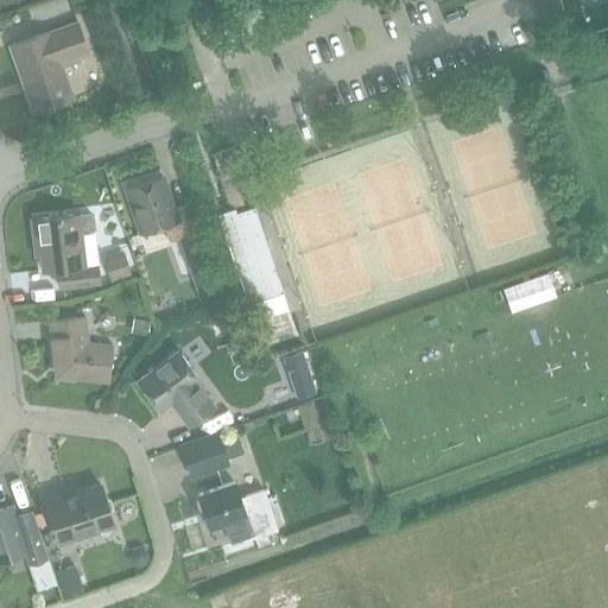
[(189,6),(194,21),(211,16),(207,0),(189,6)]
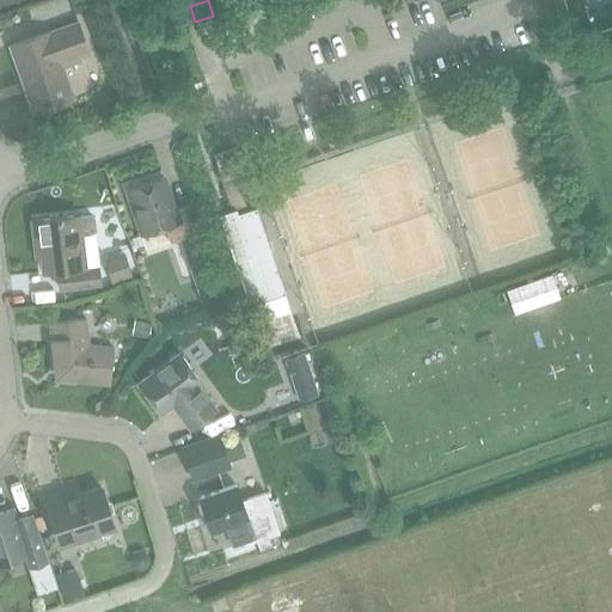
[(51,32),(32,40),(10,47),(34,114),(75,99),(62,63),(90,54),(79,24),(51,34),(51,32)]
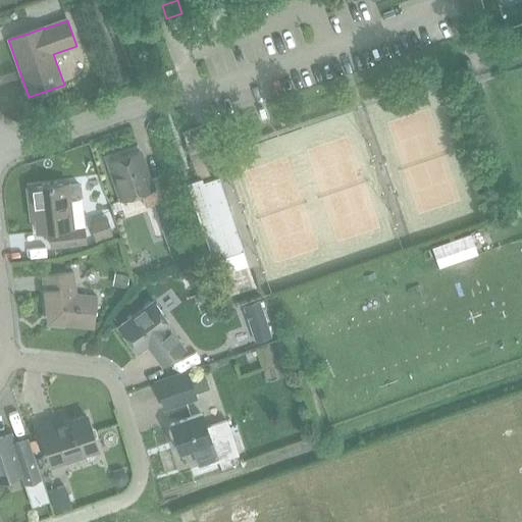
[(246,250),(226,196),(220,176),(205,183),(203,177),(210,175),(202,152),(211,149),(204,125),(184,133),(200,179),(188,184),(214,261),(246,250)]
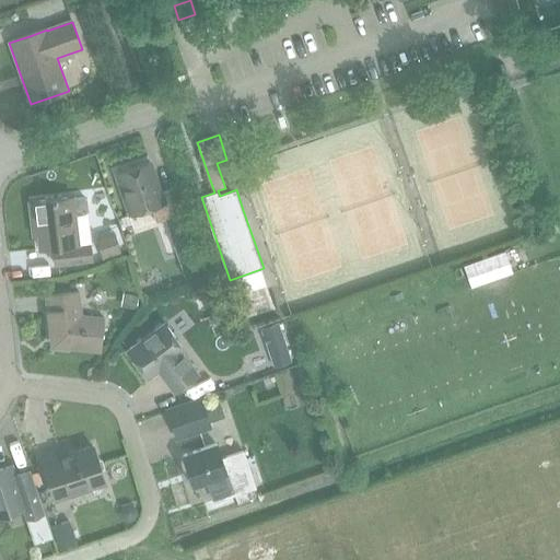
[(118,175),(131,214),(151,208),(156,223),(174,217),(182,238),(190,236),(174,188),(160,194),(149,164),(150,164),(150,163),(116,174),(117,175),(118,175)]
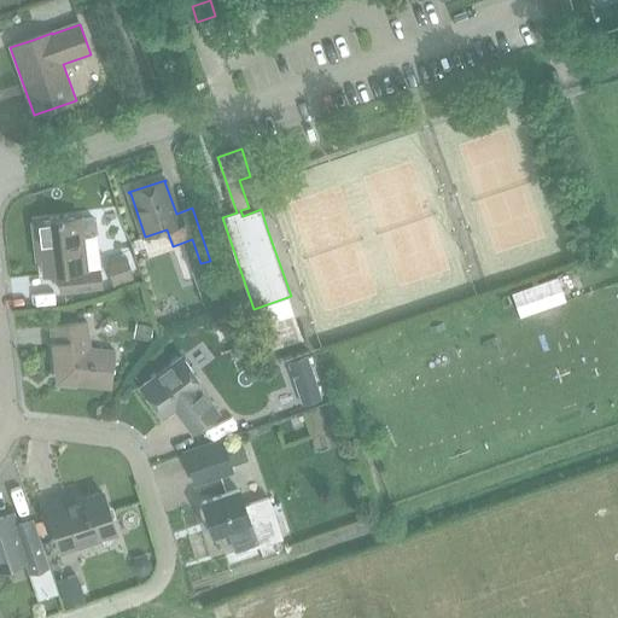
[(62,292),(82,290),(101,287),(100,272),(86,273),(82,239),(93,238),(98,233),(95,221),(92,216),(80,217),(30,223),(34,263),(42,262),(44,275),(58,274),(60,293),(62,293),(62,292)]
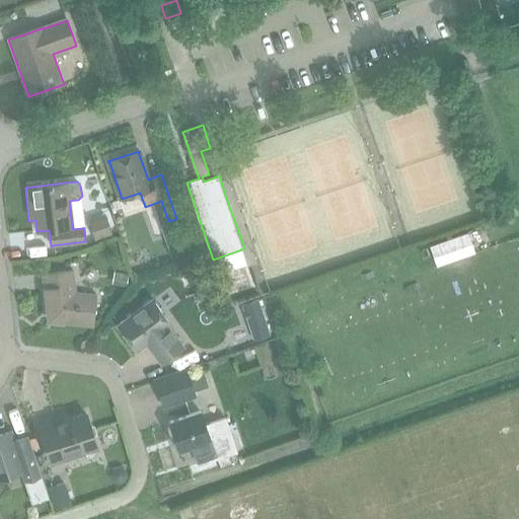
[(113,235),(105,214),(88,219),(95,240),(113,235)]
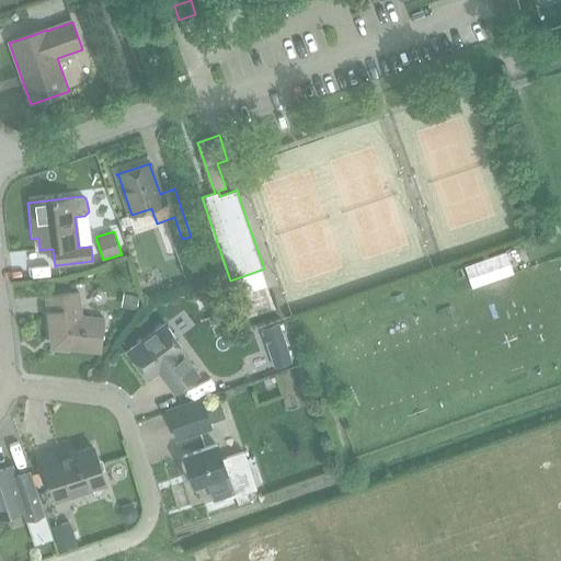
[(192,245),(176,251),(185,277),(201,273),(192,245)]
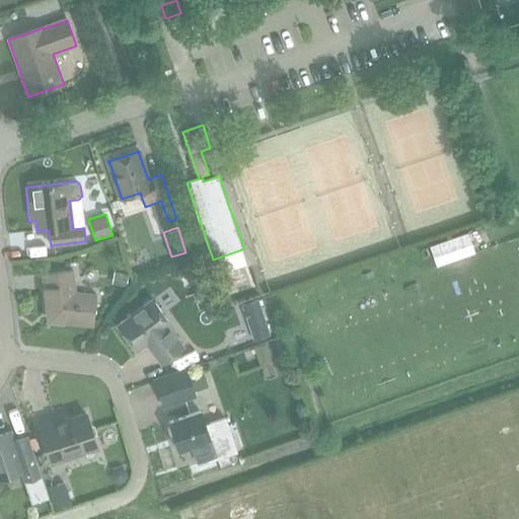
[(465,245),(427,260),(431,273),(470,257),(465,245)]
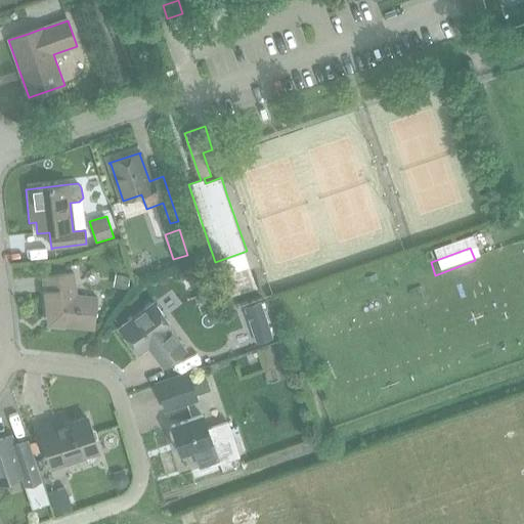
[(94,330),(96,309),(97,299),(76,297),(74,274),(43,277),(48,324),(53,325),(94,330)]
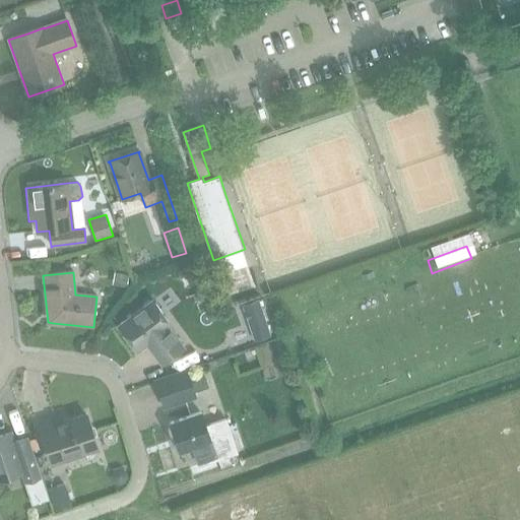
[(129,275),(115,273),(112,285),(127,288),(129,275)]
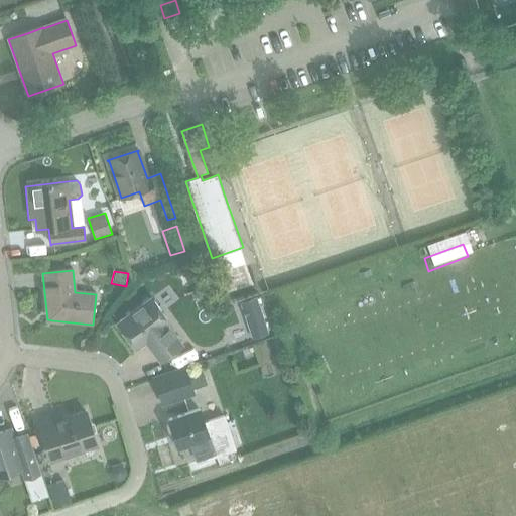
[(160,361),(176,349),(182,345),(167,325),(169,323),(152,298),(117,324),(135,348),(145,341),(160,361)]
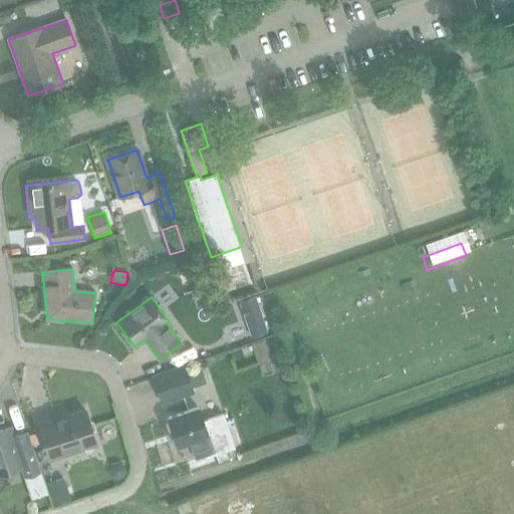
[(256,297),(240,302),(246,317),(261,311),(256,297)]
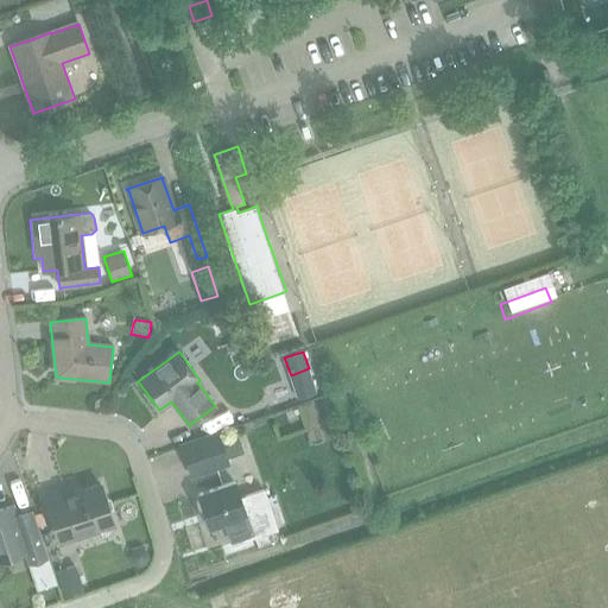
[(260,403),(245,404),(246,419),(261,417),(260,403)]
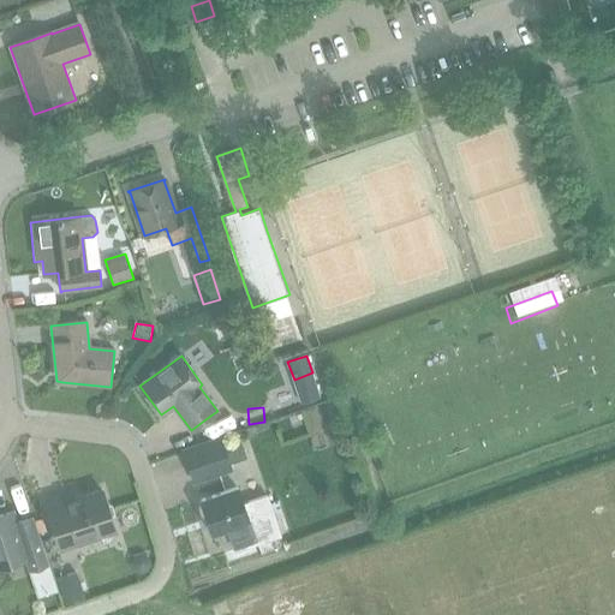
[(195,482),(231,470),(220,439),(184,451),(195,482)]
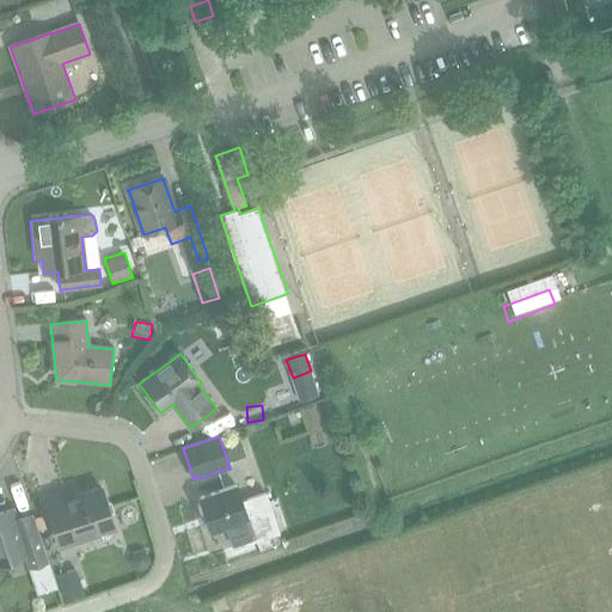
[(236,487),(200,499),(210,531),(226,526),(234,548),(279,533),(265,494),(242,502),(236,487)]
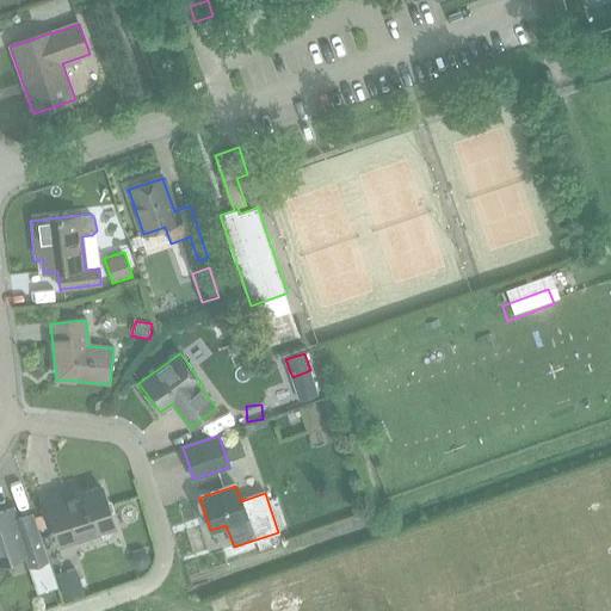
[(60,544),(113,526),(102,488),(66,499),(63,493),(45,499),(60,544)]
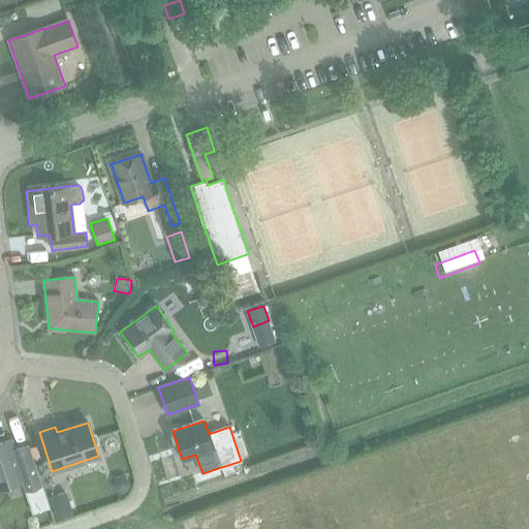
[(26,490),(40,486),(28,446),(13,450),(10,440),(0,443),(0,487),(23,480),(26,490)]
